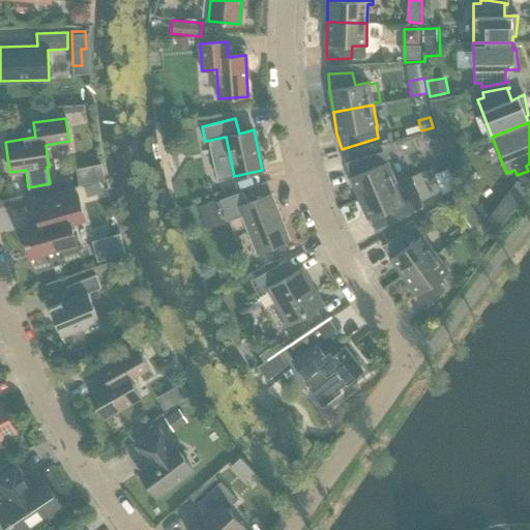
[(346,163),(350,177),(359,199),(396,183),(387,162),(374,167),(370,155),(346,163)]
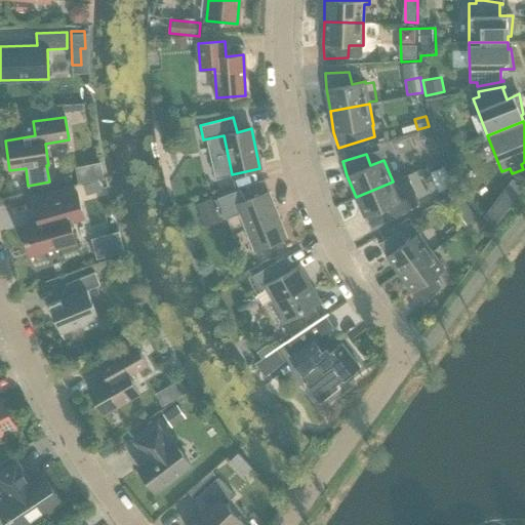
[(407,175),(393,182),(356,197),(364,217),(371,231),(419,203),(407,175)]
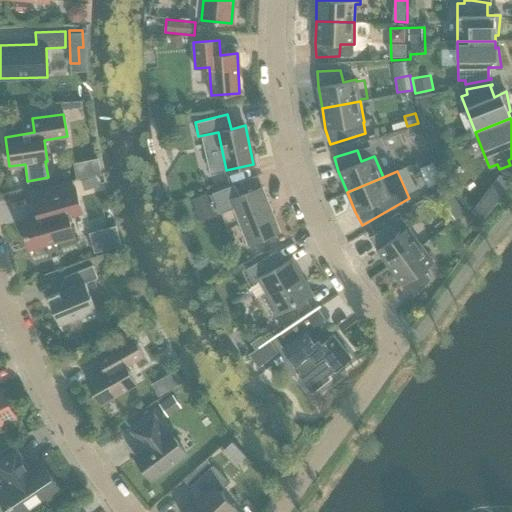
[(511,183),(499,174),(488,188),(500,197),(511,183)]
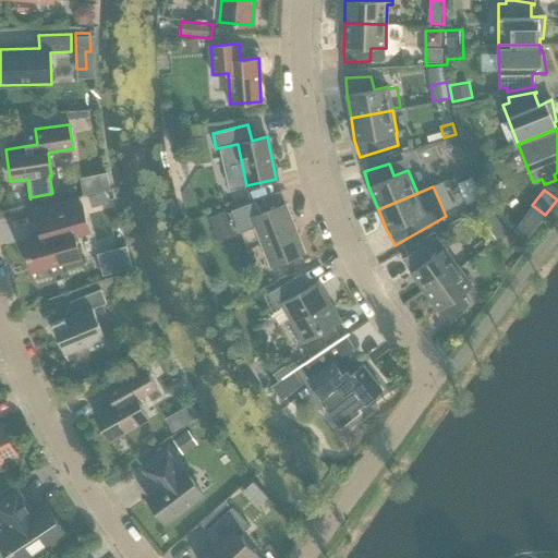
[(108,203),(105,191),(88,196),(92,207),(108,203)]
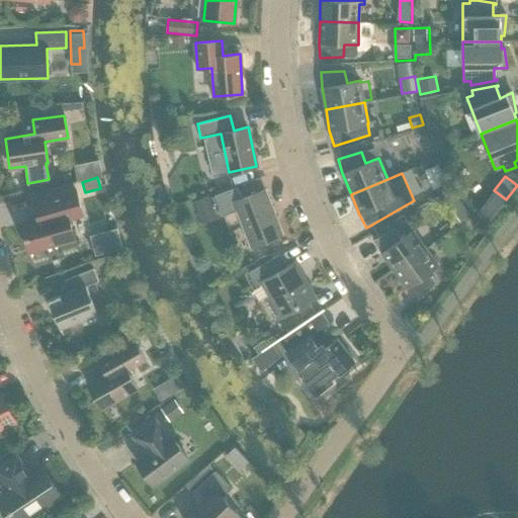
[(242,199),(237,186),(214,195),(222,216),(237,209),(251,246),(282,234),(265,189),(242,199)]
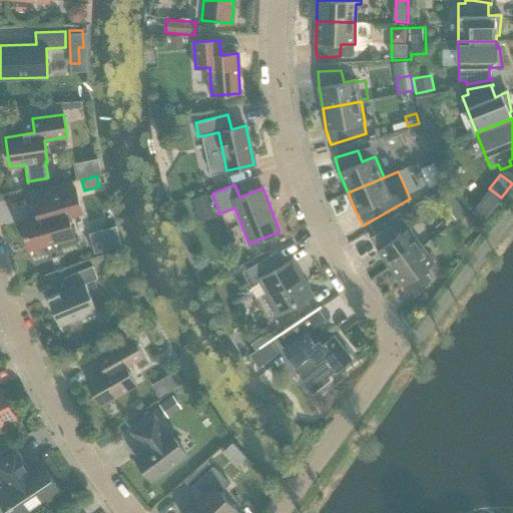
[(69,217),(82,213),(74,186),(44,195),(48,209),(46,214),(24,220),(28,233),(25,234),(29,250),(74,237),(69,217)]
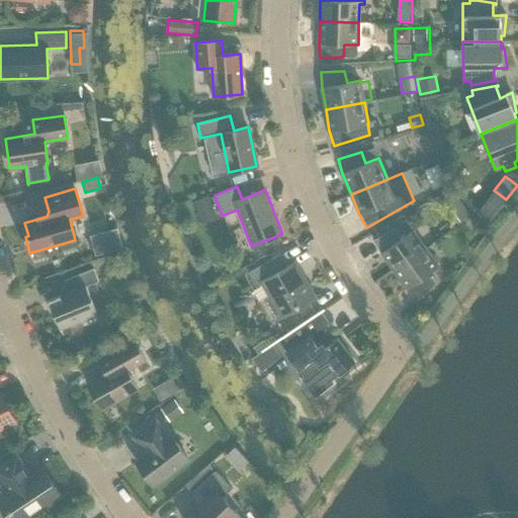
[(218,218),(208,195),(193,201),(201,224),(218,218)]
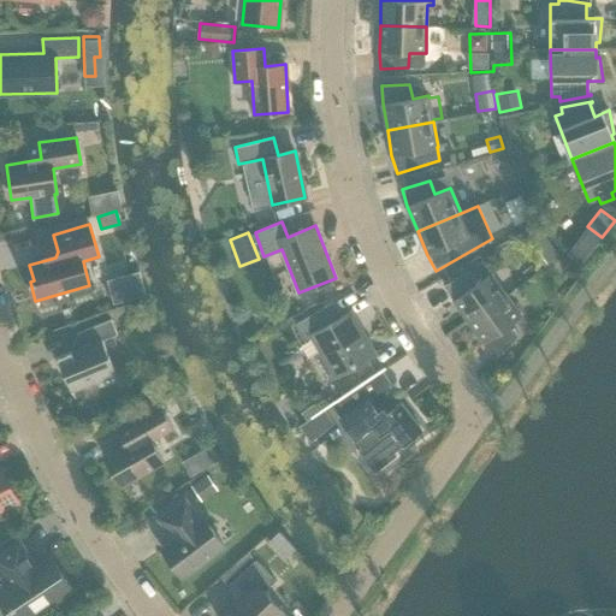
[(468,323),(507,295),(491,273),(478,283),(469,271),(444,285),(452,301),(468,323)]
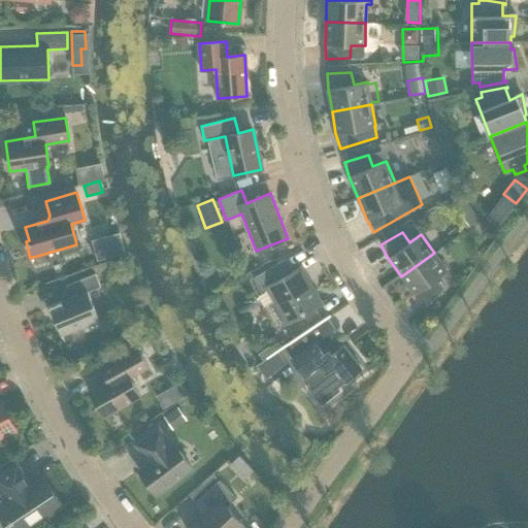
[(94,242),(99,264),(127,257),(122,235),(94,242)]
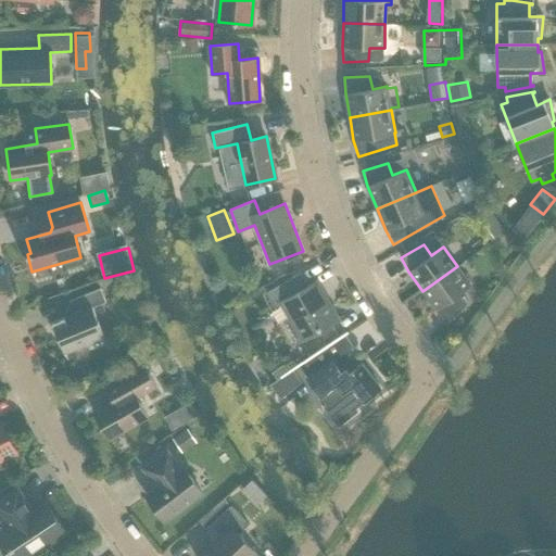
[(471,286),(457,266),(422,291),(437,311),(447,323),(467,305),(458,294),(471,286)]
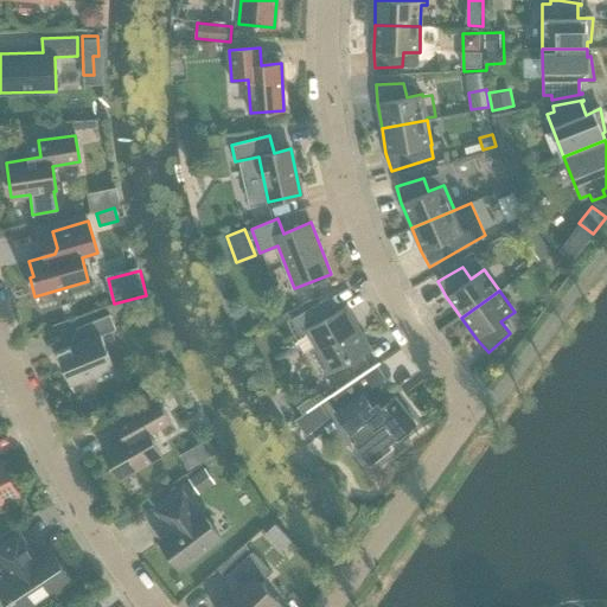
[(291,319),(300,336),(307,331),(318,349),(311,352),(324,375),(370,349),(345,307),(338,312),(328,298),(291,319)]
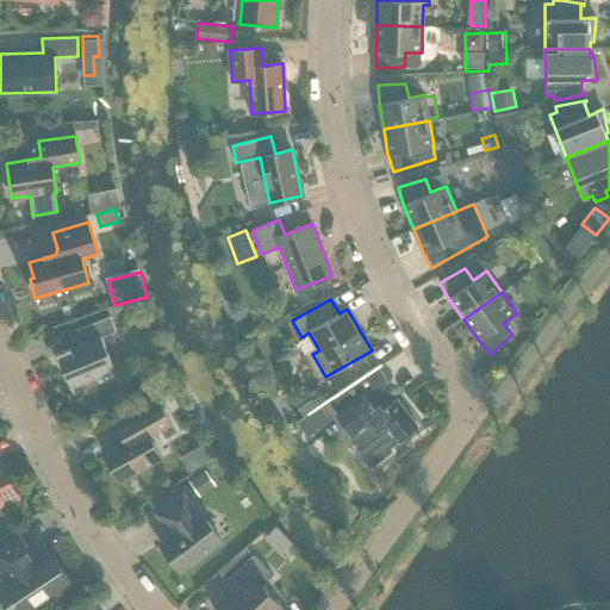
[(56,354),(74,397),(75,397),(72,386),(94,377),(98,384),(117,375),(101,337),(117,331),(110,316),(76,330),(82,343),(56,354)]
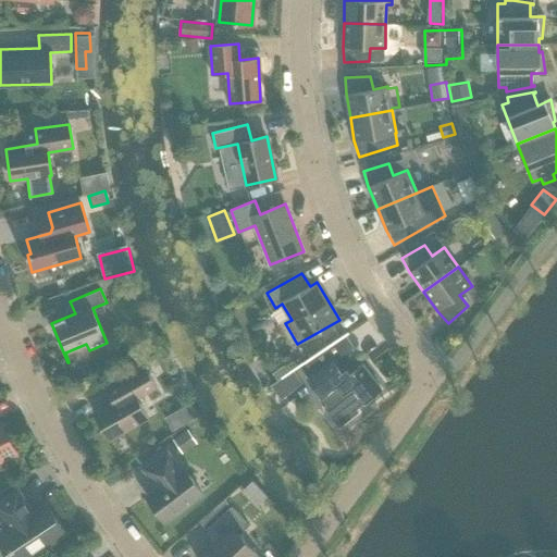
[(348,332),(327,346),(281,376),(282,378),(305,362),(313,374),(307,380),(326,405),(323,408),(339,428),(359,412),(356,409),(382,390),(362,364),(356,369),(345,361),(354,347),(346,335),(349,333),(348,332)]
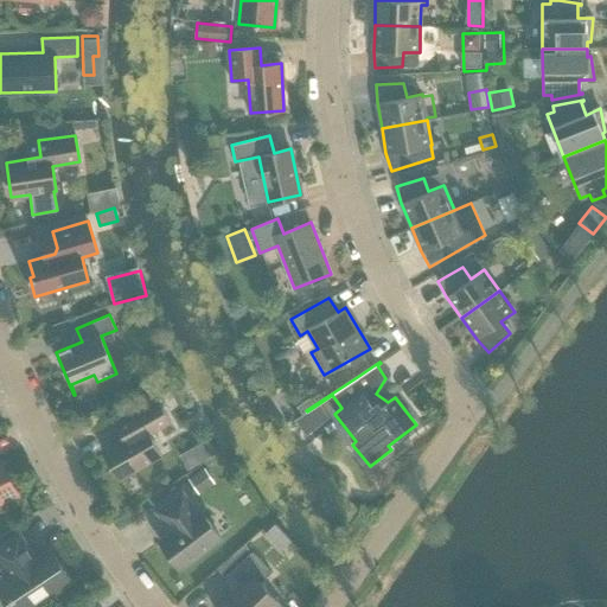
[(171,422),(158,400),(131,415),(138,429),(102,449),(120,480),(163,457),(149,434),(171,422)]
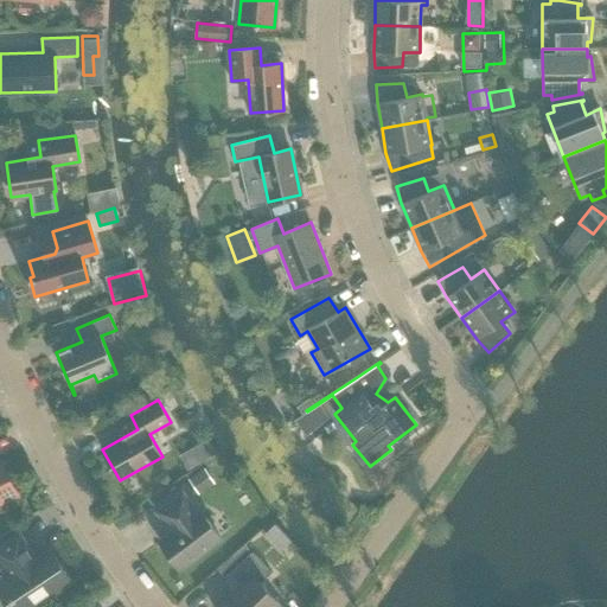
[(191,473),(198,493),(216,487),(208,464),(218,460),(213,443),(184,452),(191,473)]
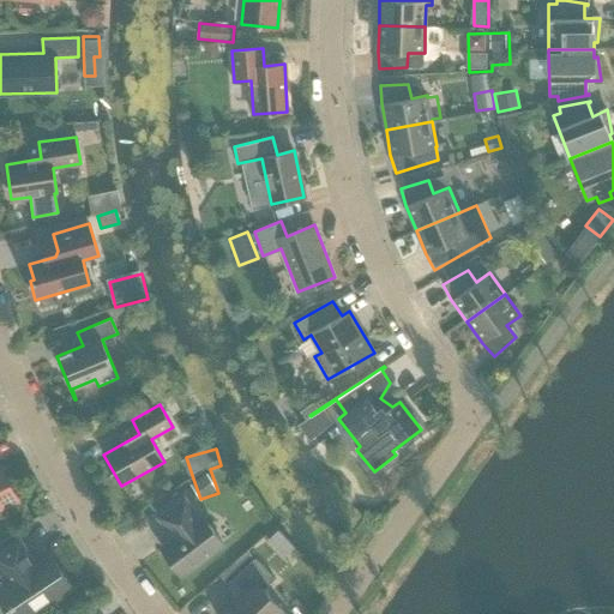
[(0,507),(17,499),(1,467),(0,467),(0,507)]
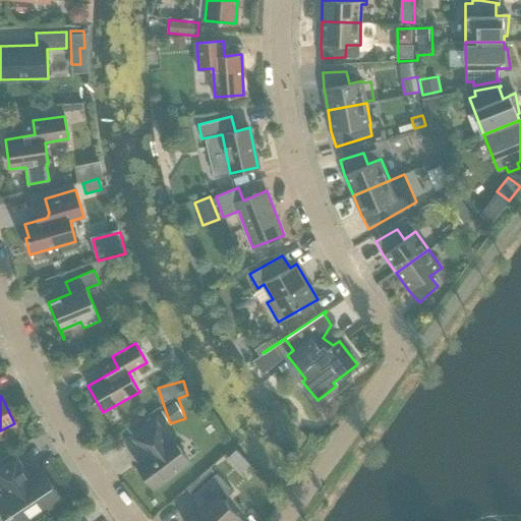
[(157,421),(134,439),(147,456),(137,463),(156,488),(190,462),(172,438),(170,439),(157,421)]
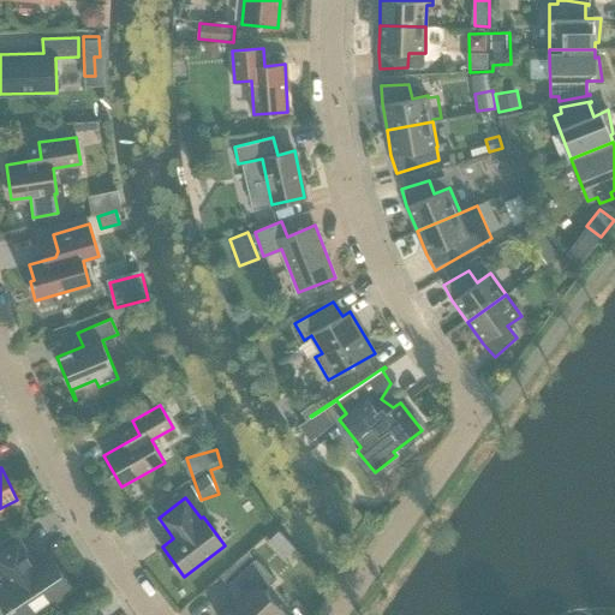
[(37,566),(19,541),(0,553),(0,571),(9,585),(0,590),(0,598),(11,614),(33,614),(72,589),(51,557),(37,566)]
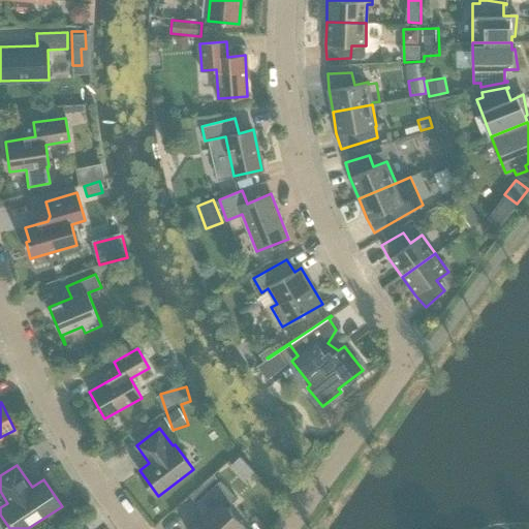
[(246,528),(245,527),(227,508),(237,499),(220,480),(196,503),(206,514),(189,528),(246,528)]
